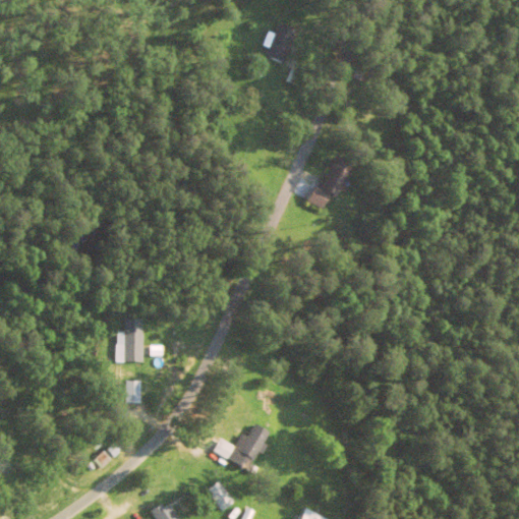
[(265,56),(284,63),(296,30),(280,22),(275,35),(269,33),(264,46),(269,48),(265,56)]
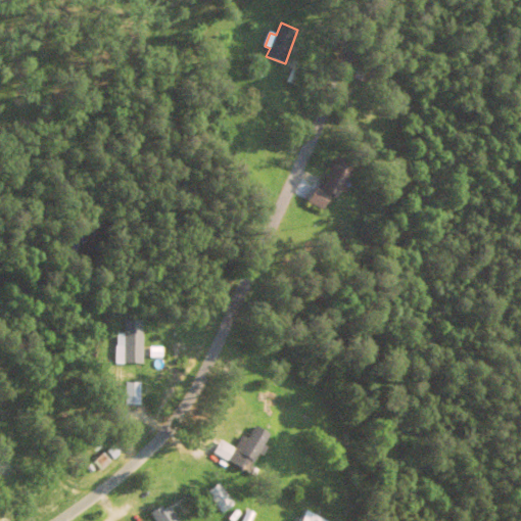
[(341,198),(357,169),(338,159),(322,189),(319,188),(311,202),(326,209),(333,194),(341,198)]
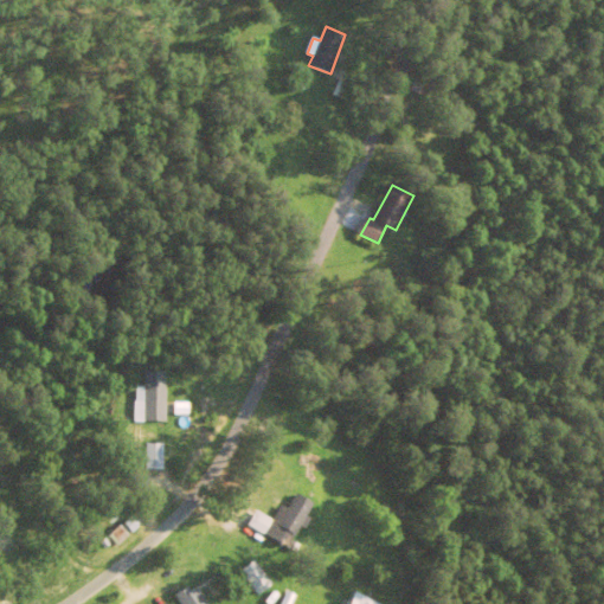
[(135,385),(135,422),(166,422),(166,371),(145,371),(145,385),(135,385)]
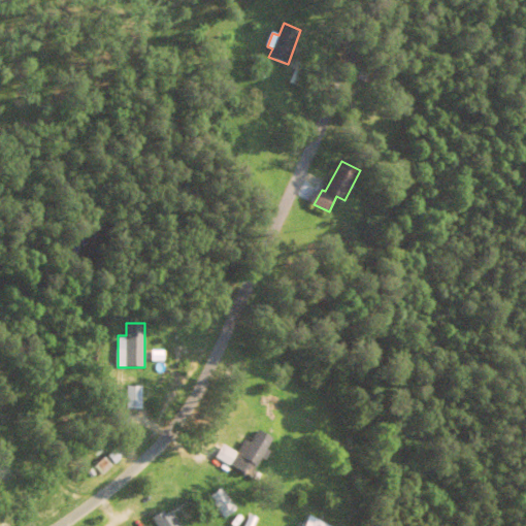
[(258,477),(273,436),(258,430),(254,442),(243,439),(233,467),(258,477)]
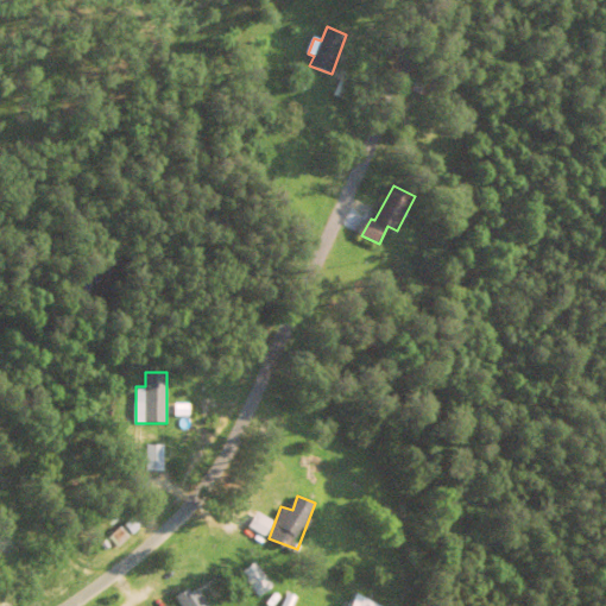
[(382,605),(358,593),(351,605),(382,605)]
